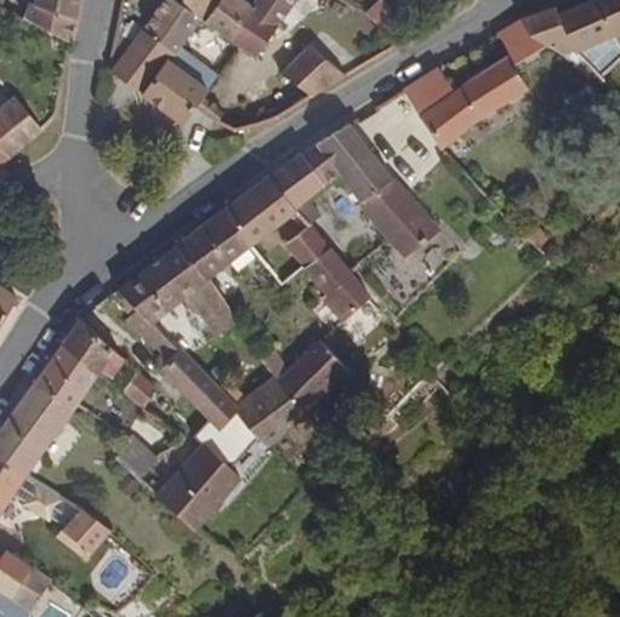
[(75,24),(79,0),(33,0),(29,18),(64,38),(67,23),(75,24)]
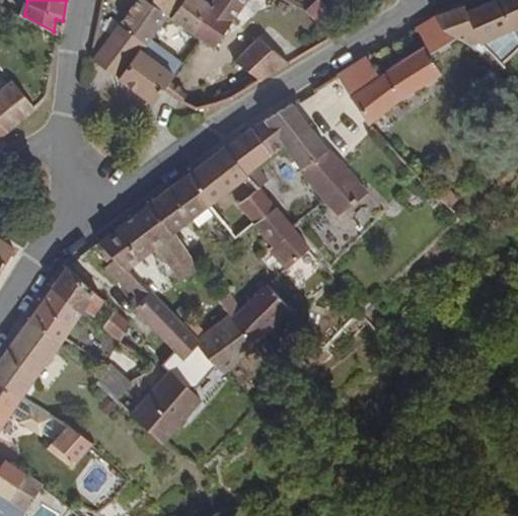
[(147,46),(167,17),(190,32),(210,4),(203,0),(152,0),(150,2),(147,0),(135,0),(118,25),(147,46)]
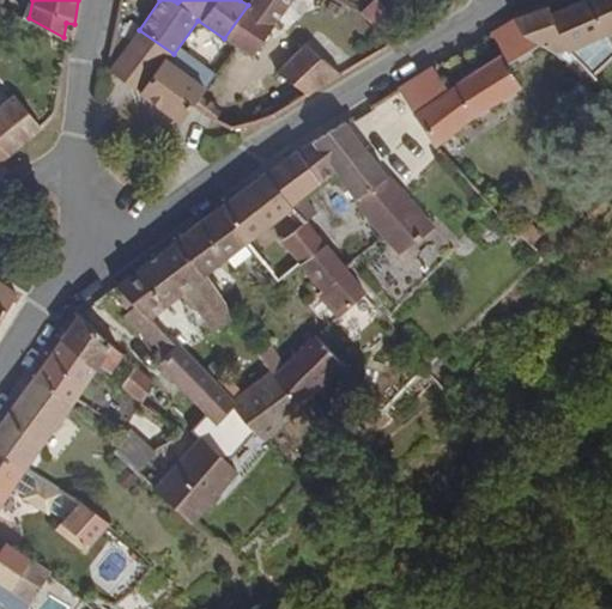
[(250,0),(248,5),(224,38),(252,56),(265,38),(270,41),(279,26),(276,24),(292,1),(306,11),(314,0),(250,0)]
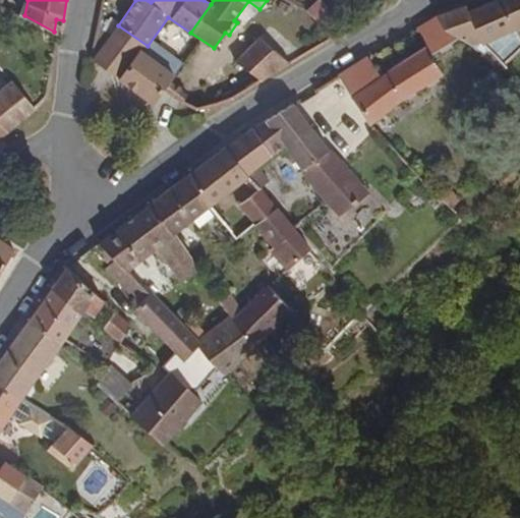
[(517,29),(519,27),(519,0),(496,0),(469,12),(465,7),(445,14),(438,17),(446,31),(458,40),(474,51),(485,45),(517,29)]
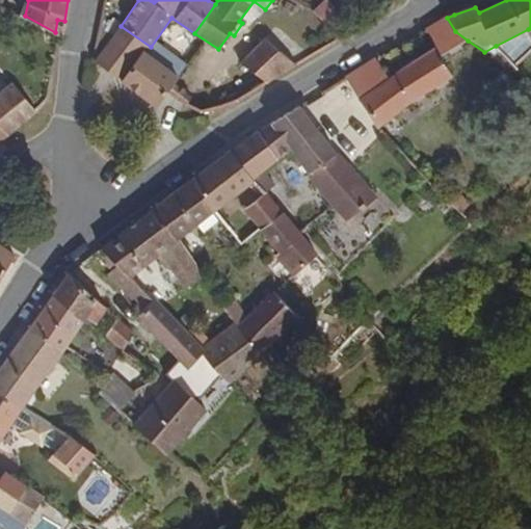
[(349,34),(329,3),(313,12),(342,40),(349,34)]
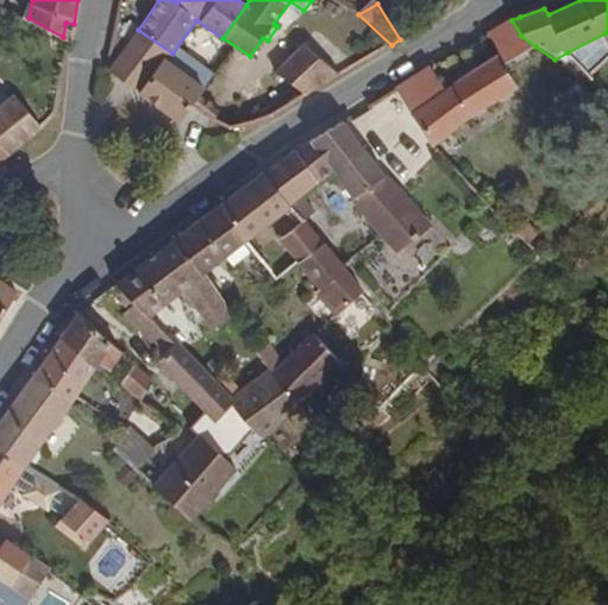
[(432,20),(443,14),(437,8),(430,13),(432,20)]
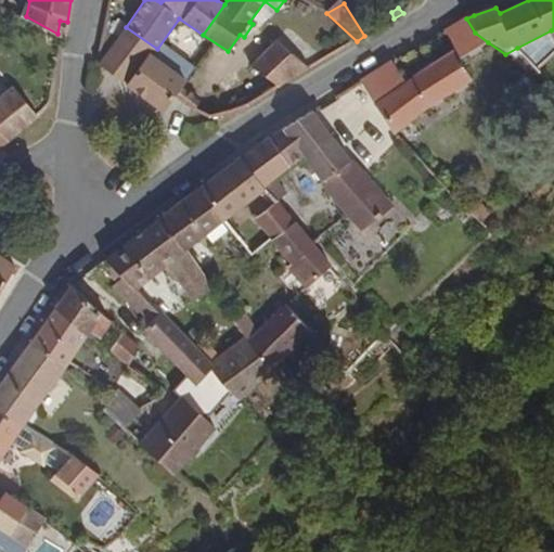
[(326,59),(307,24),(304,17),(281,36),(274,42),(296,77),(326,59)]
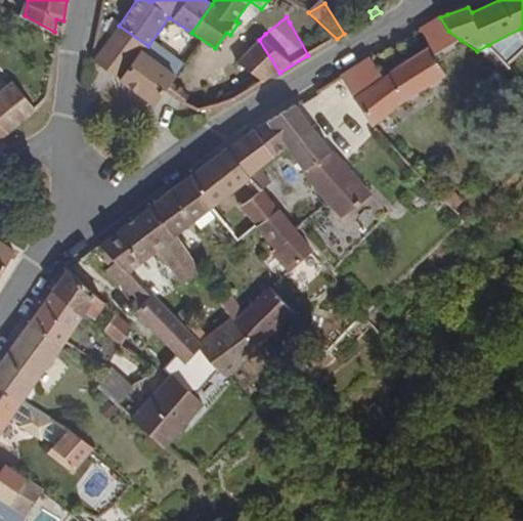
[(417,92),(445,76),(435,56),(461,40),(448,31),(440,17),(419,31),(430,48),(383,76),(372,58),(340,77),(372,125),(417,92)]
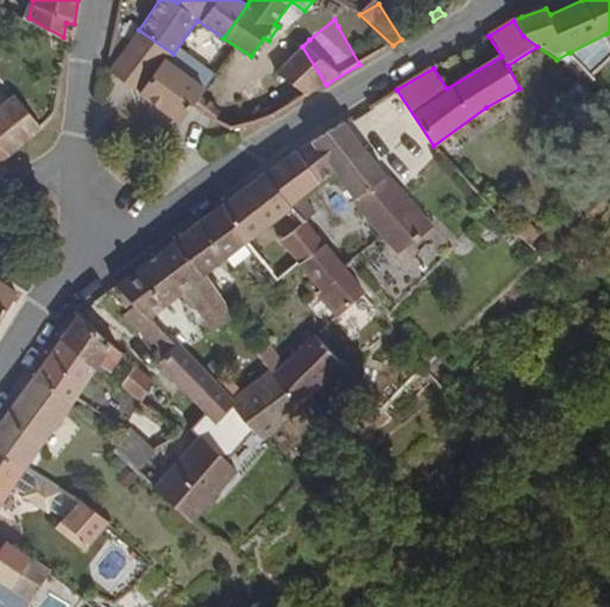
[(71,42),(74,24),(66,23),(63,37),(71,42)]
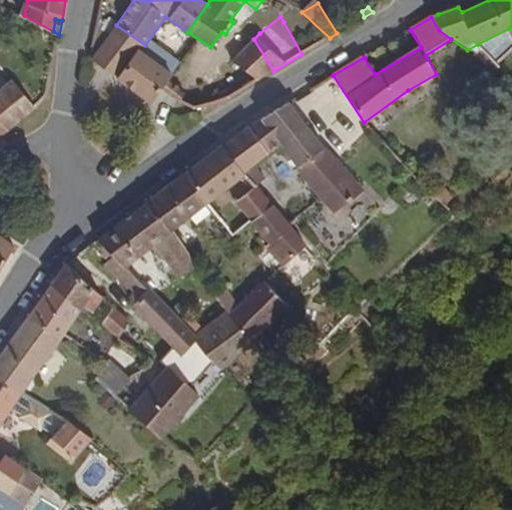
[(171,75),(141,52),(145,45),(116,25),(91,59),(152,103),(171,75)]
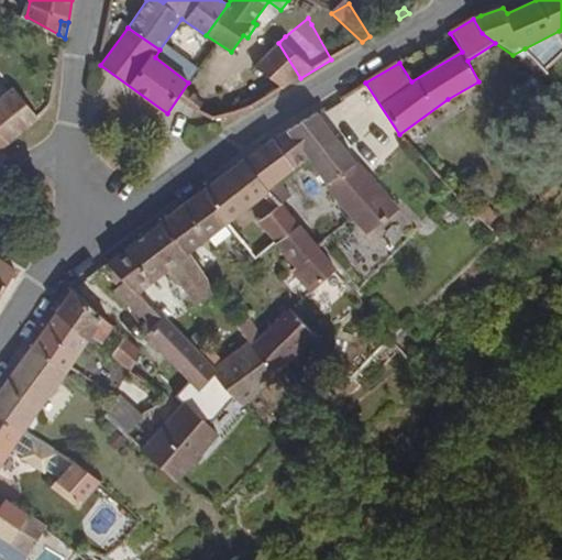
[(561,36),(559,31),(525,48),(531,56),(546,72),(561,56),(561,36)]
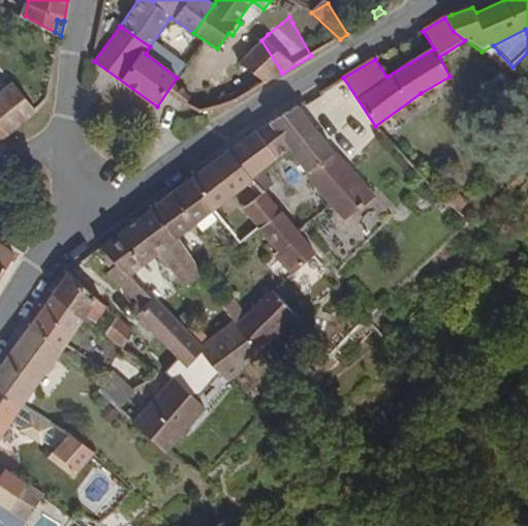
[(282,73),(261,40),(243,59),(211,87),(211,90),(192,99),(187,96),(183,103),(203,114),(238,99),(282,73)]
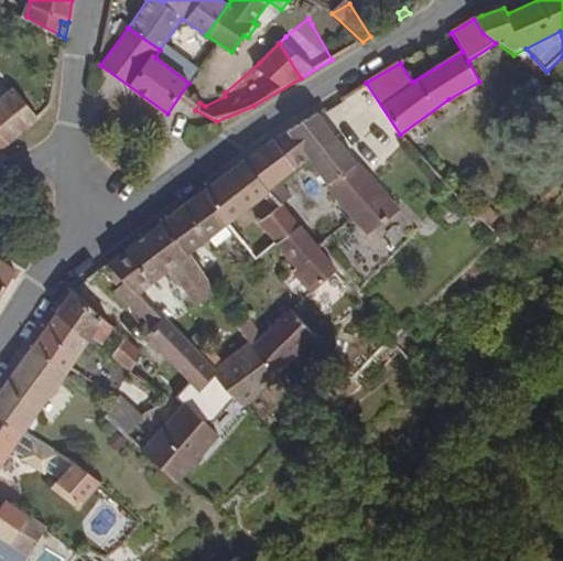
[(532,56),(526,49),(513,55),(523,63),(532,56)]
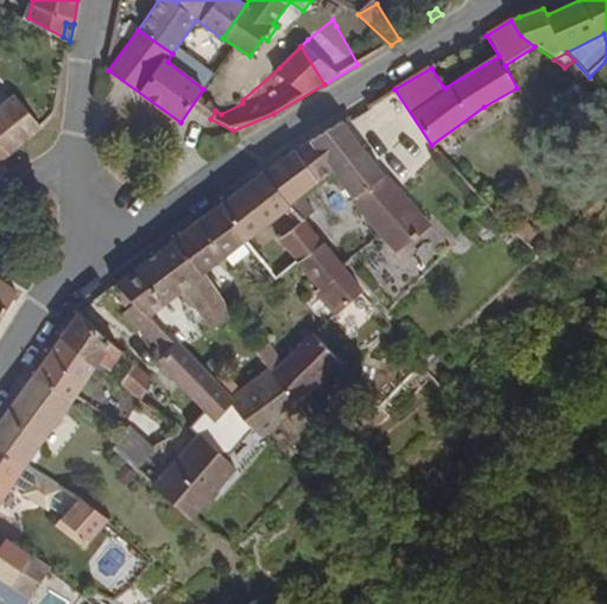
[(0,93),(10,87),(0,75),(0,93)]
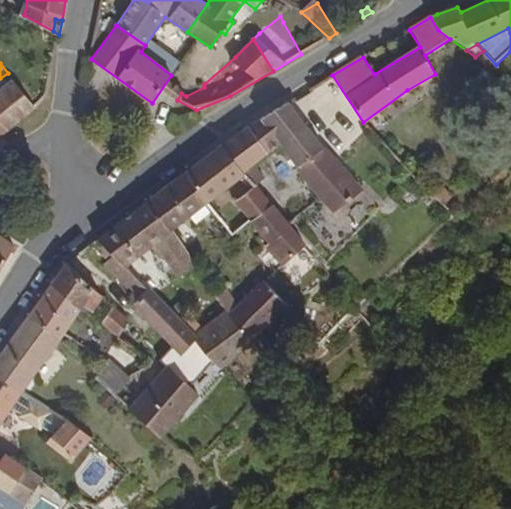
[(0,129),(2,132),(36,106),(15,81),(0,92),(0,129)]
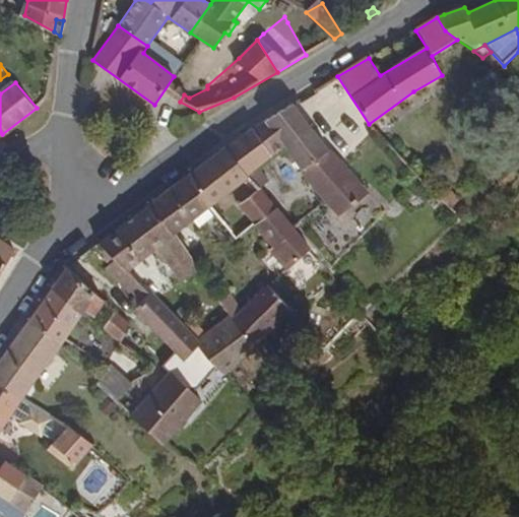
[(365,194),(294,104),(265,121),(278,137),(285,146),(326,199),(340,215),(365,194)]
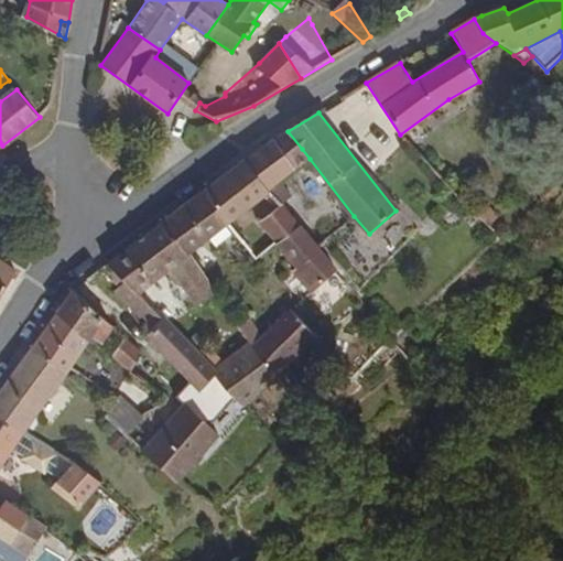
[(295,170),(274,139),(248,160),(270,190),(282,181),(295,170)]
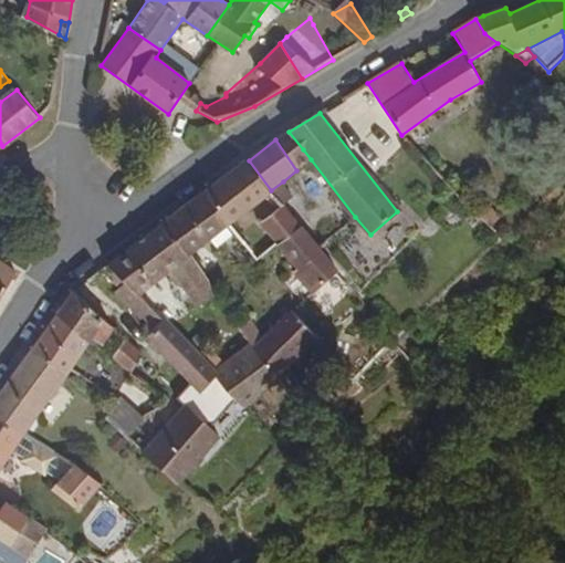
[(311,159),(303,149),(295,155),(302,165),(311,159)]
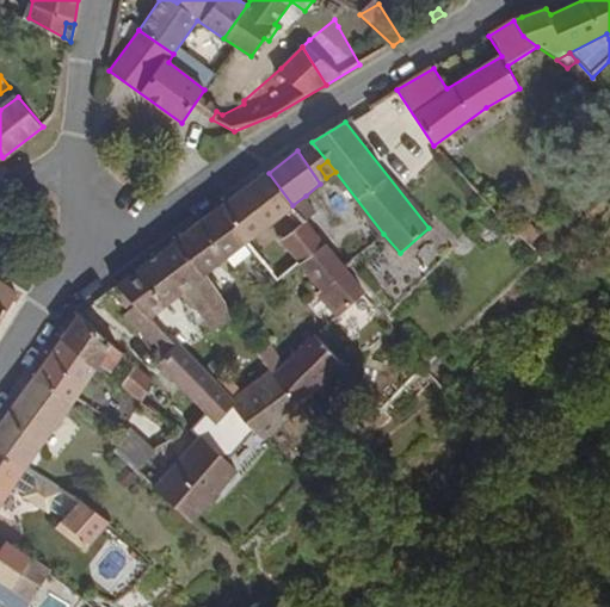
[(250,239),(293,205),(269,173),(225,206),(250,239)]
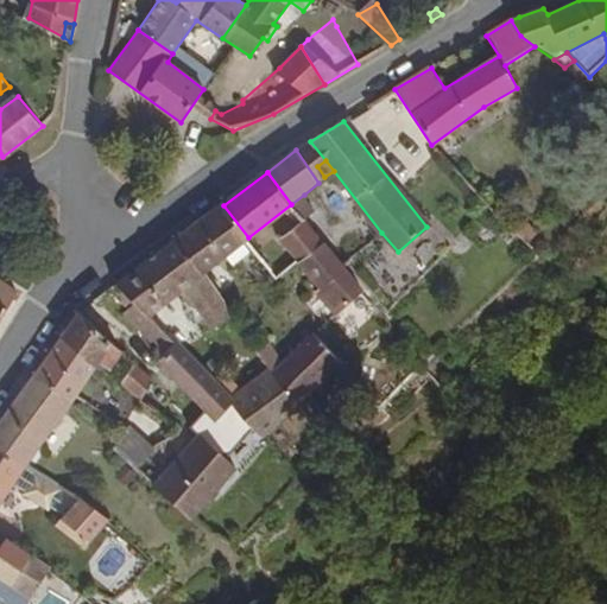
[(315,209),(304,195),(291,204),(303,218),(315,209)]
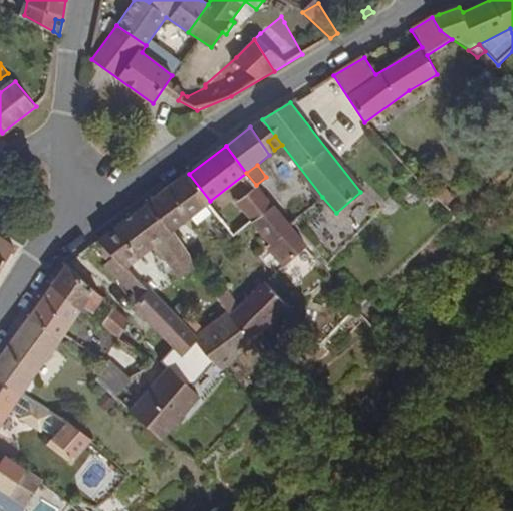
[(210,201),(189,174),(152,202),(174,229),(177,227),(210,201)]
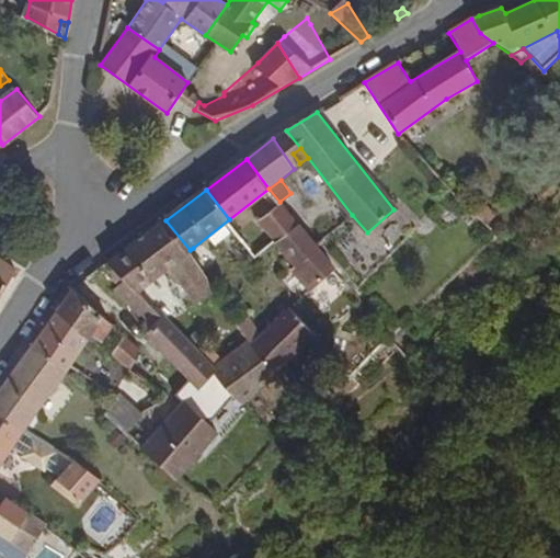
[(499,215),(482,200),(472,211),(488,226),(499,215)]
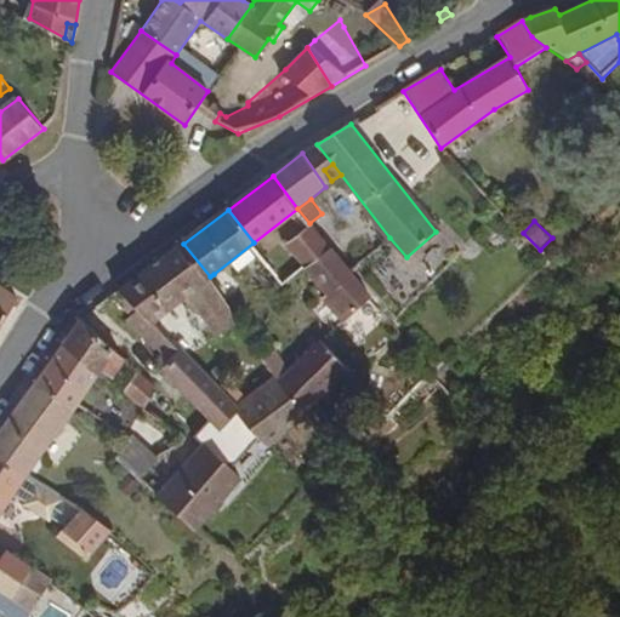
[(303,266),(328,245),(310,223),(284,243),(303,266)]
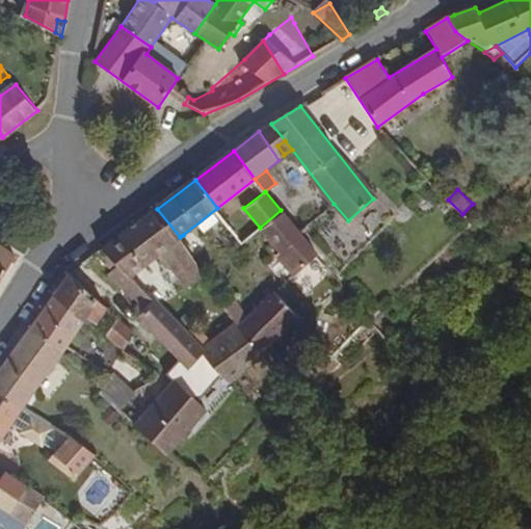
[(132,274),(180,237),(157,209),(121,236),(128,243),(112,256),(132,274)]
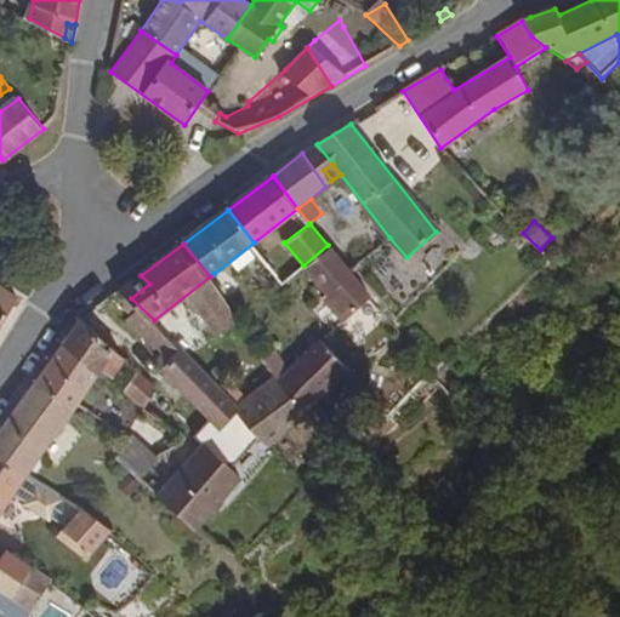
[(370,296),(328,245),(303,266),(347,318),(370,296)]
